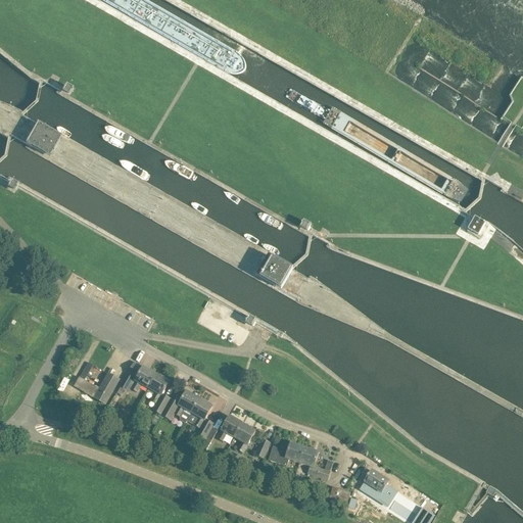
[(62,92),(68,96),(73,90),(65,86),(62,92)]
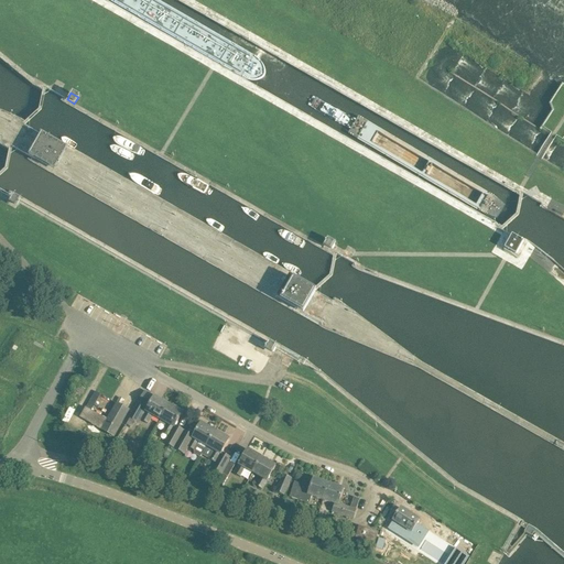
[(23,152),(51,167),(63,145),(35,130),(23,152)]
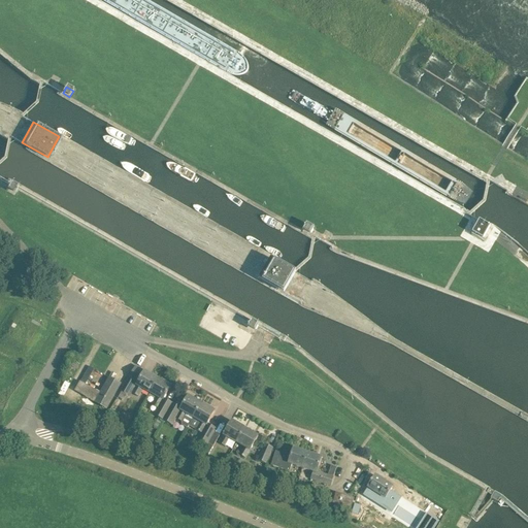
[(8,190),(15,194),(19,187),(12,183),(8,190)]
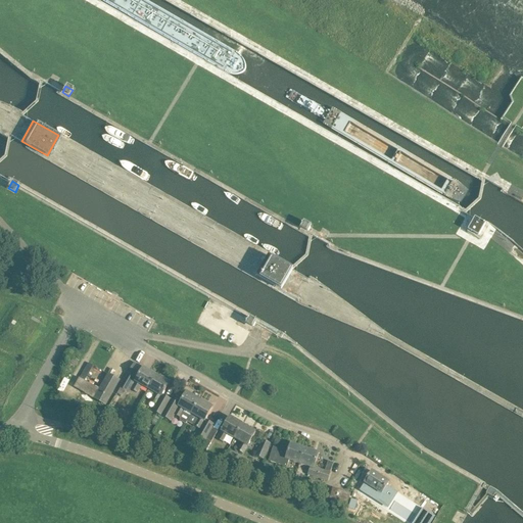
[(467,229),(479,236),(485,224),(474,218),(467,229)]
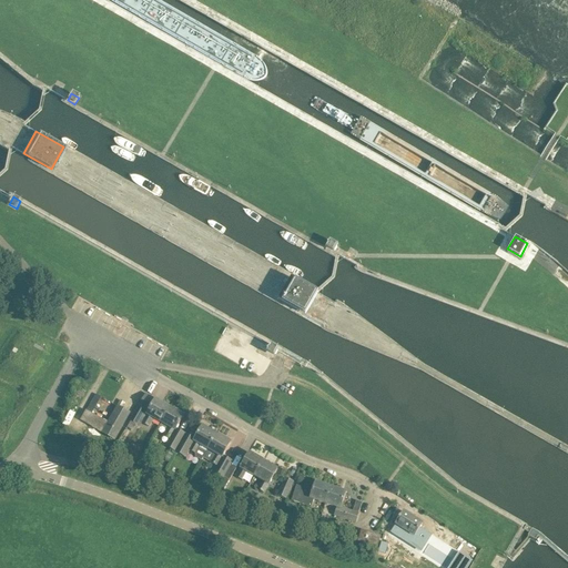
[(324,245),(332,250),(336,242),(328,237),(324,245)]
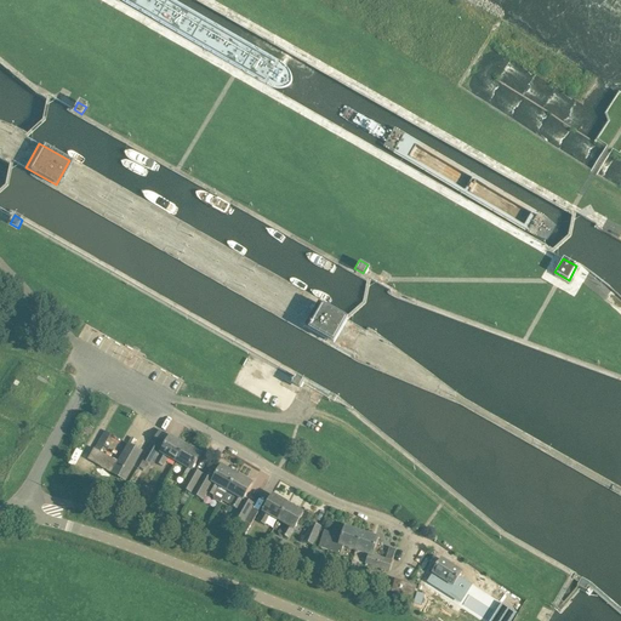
[(292,385),(301,389),(306,382),(297,376),(292,385)]
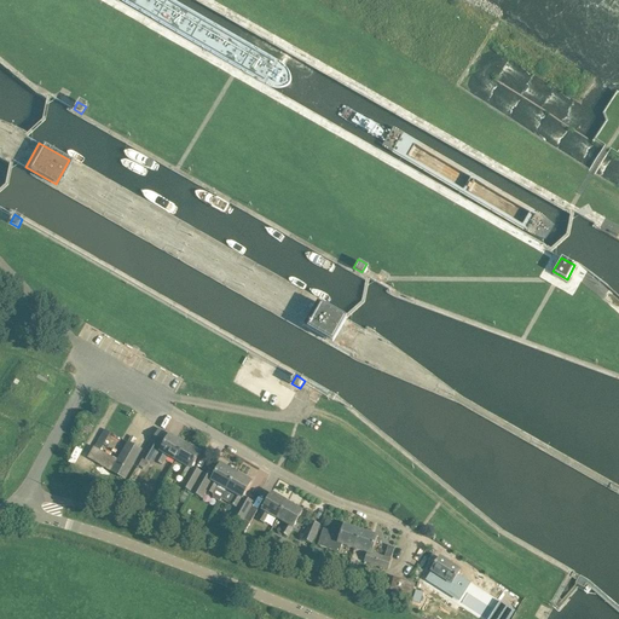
[(88,458),(125,479),(142,450),(129,443),(119,462),(100,452),(111,433),(104,429),(88,458)]
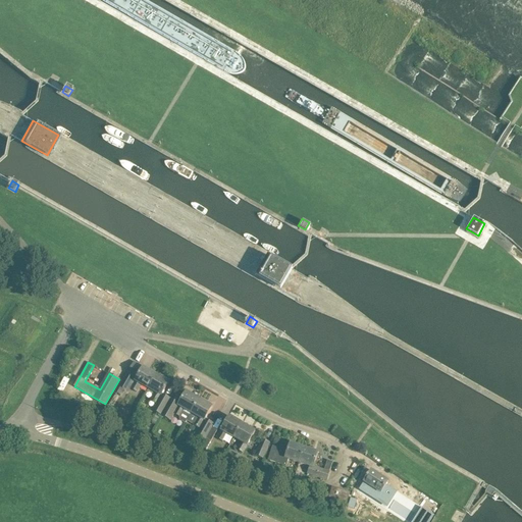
[(142,384),(149,388),(156,374),(152,372),(148,369),(135,362),(120,387),(125,390),(126,390),(128,386),(137,393),(142,384)]
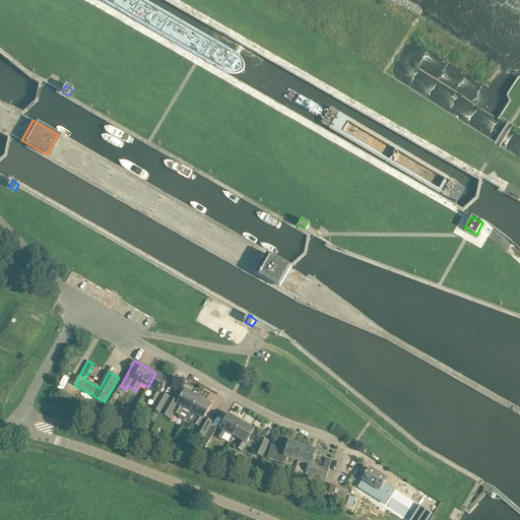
[(152,409),(160,414),(170,398),(161,393),(169,381),(155,373),(148,387),(154,391),(150,399),(155,402),(152,409)]
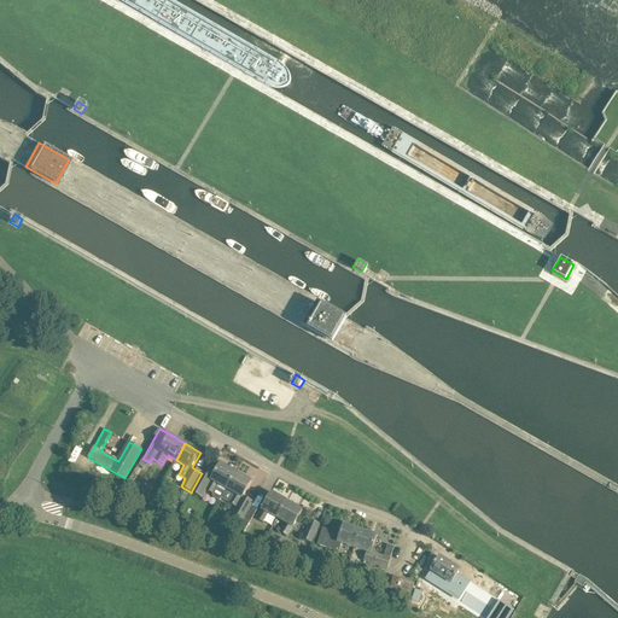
[(149,462),(143,459),(139,465),(145,468),(149,462)]
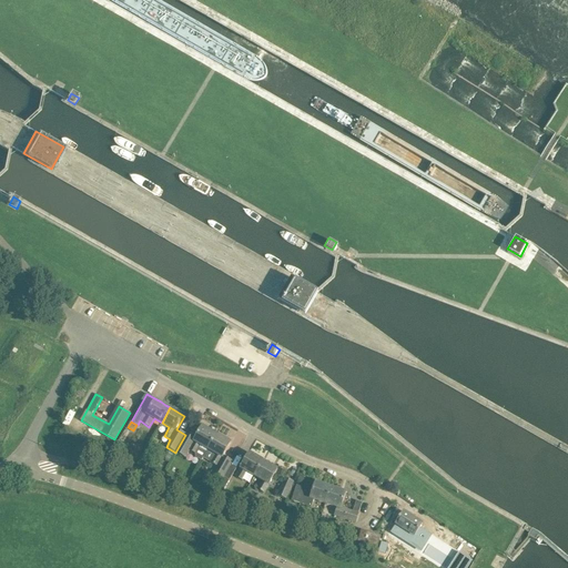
[(202,460),(209,449),(217,435),(203,426),(195,439),(185,435),(175,453),(185,458),(190,450),(195,454),(196,457),(202,460)]
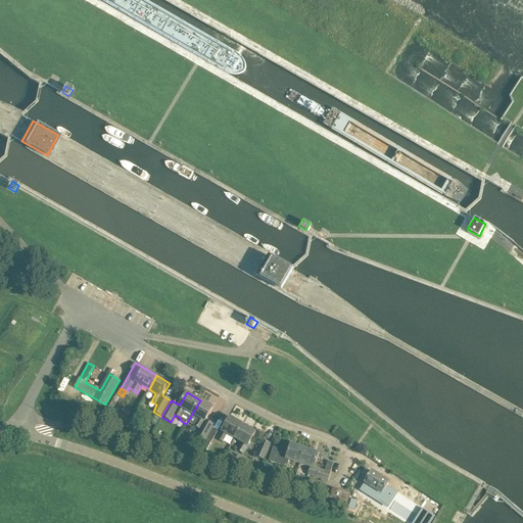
[(143,399),(137,395),(134,401),(140,405),(143,399)]
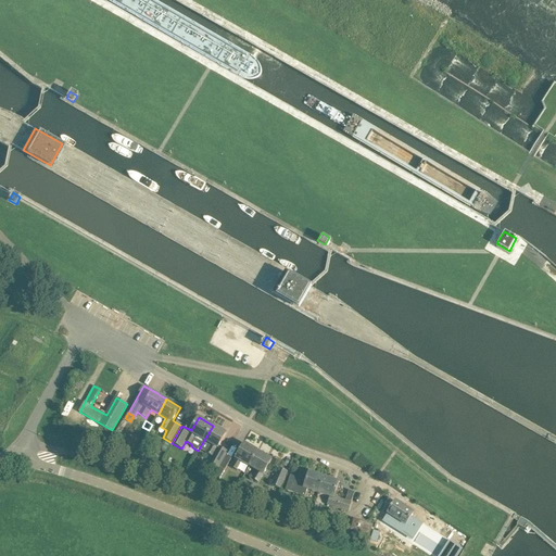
[(209,464),(218,468),(228,452),(219,446),(226,433),(213,426),(204,440),(212,444),(206,453),(213,456),(209,464)]
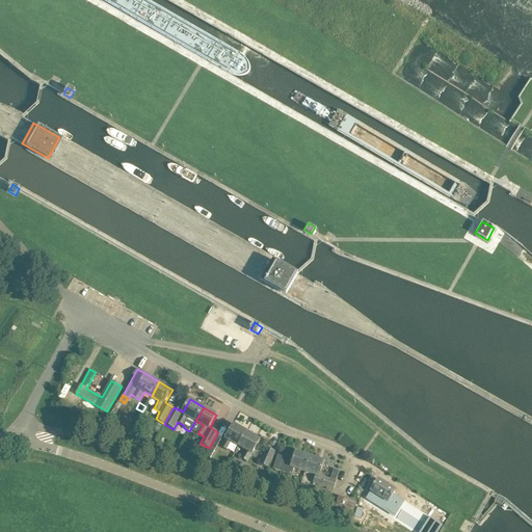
[(232,442),(239,446),(247,432),(234,424),(225,439),(221,447),(228,450),(232,442)]
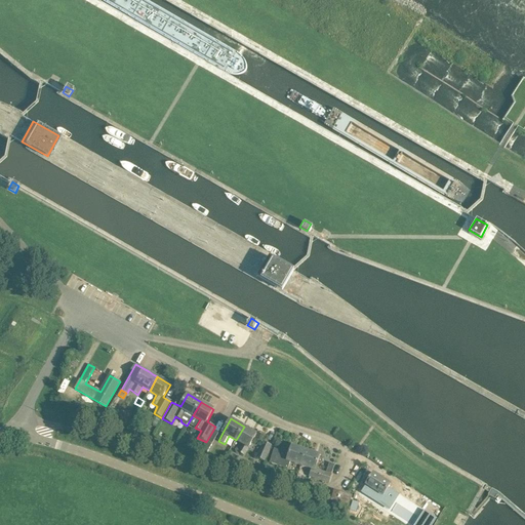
[(244,427),(236,440),(243,444),(238,452),(244,455),(249,447),(257,434),(244,427)]
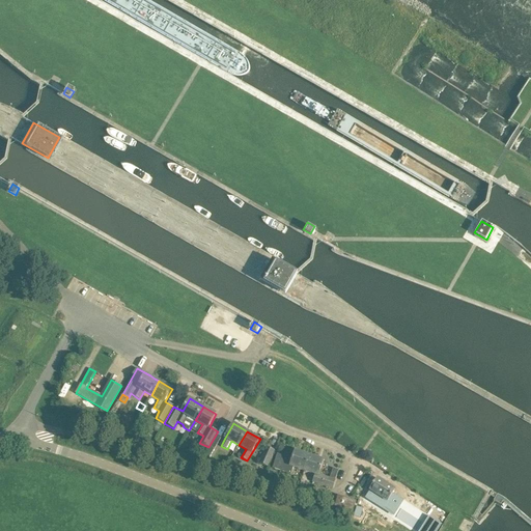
[(208,447),(208,448),(204,455),(210,458),(218,443),(213,441),(208,447)]
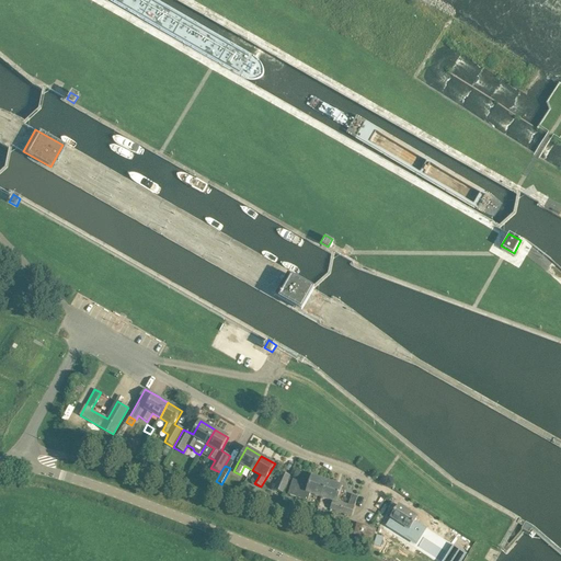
[(275,489),(283,492),(289,477),(282,472),(275,489)]
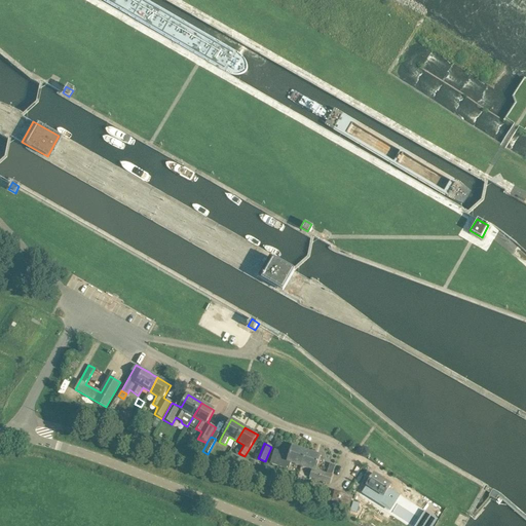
[(291,463),(302,466),(307,451),(293,447),(290,454),(275,449),(270,463),(289,470),(291,463)]
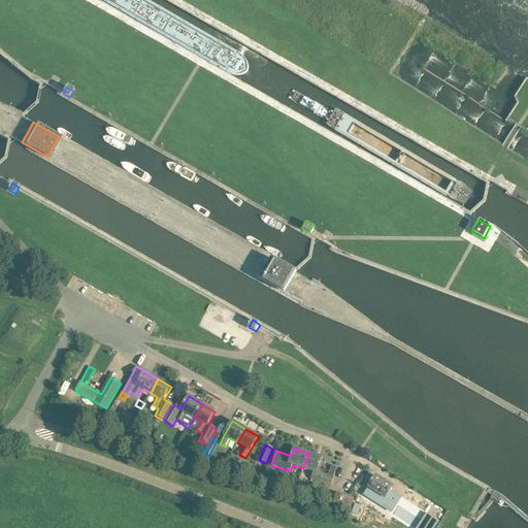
[(308,453),(303,468),(314,471),(311,479),(331,486),(334,477),(330,476),(334,465),(328,463),(324,474),(318,472),(322,458),(308,453)]
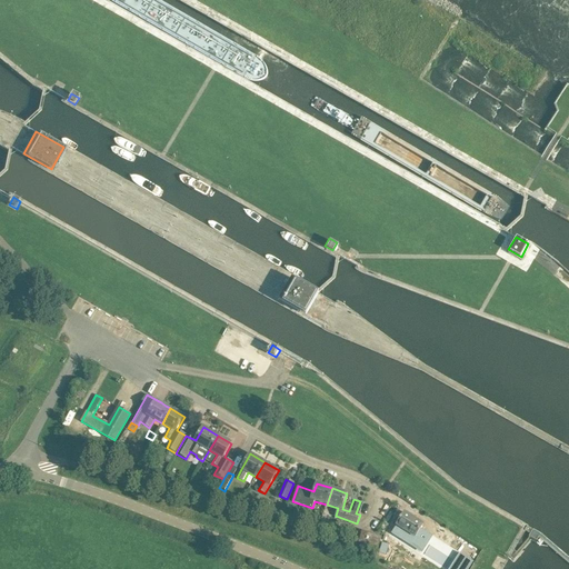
[(420,530),(423,525),(405,512),(397,526),(398,526),(395,530),(396,533),(400,537),(402,536),(406,531),(423,542),(421,546),(426,548),(425,550),(445,562),(451,550),(420,530)]
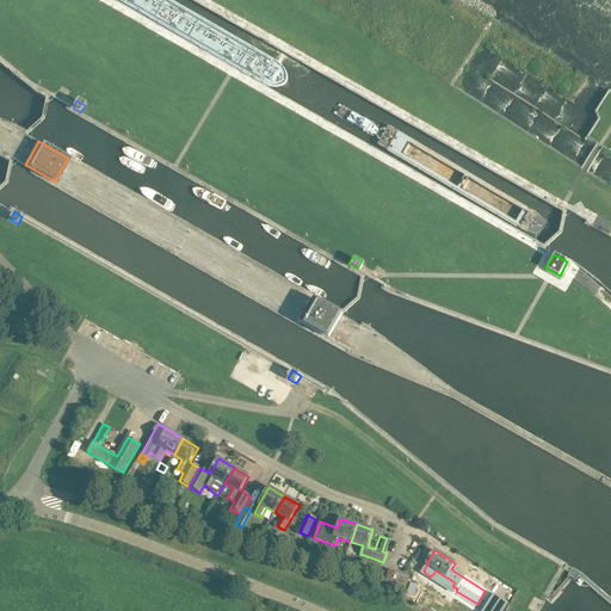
[(386,582),(406,590),(411,576),(389,571),(386,582)]
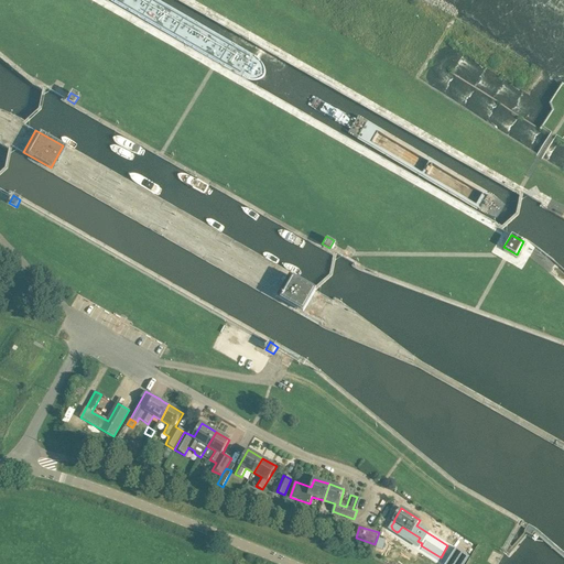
[(386,551),(388,535),(379,534),(377,550),(386,551)]
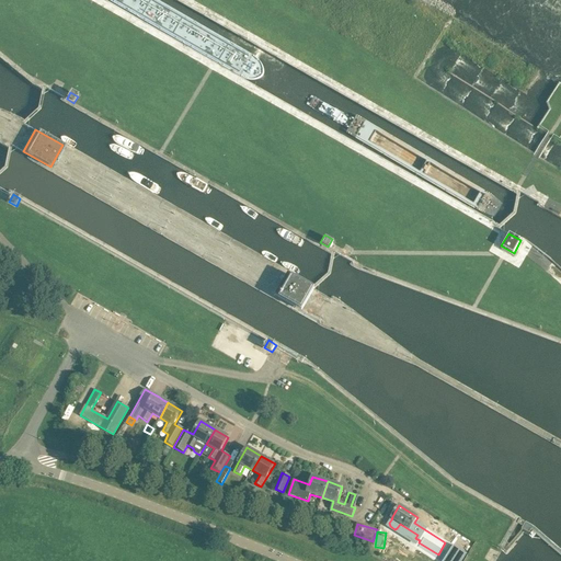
[(454,545),(443,560),(462,560),(467,553),(454,545)]
